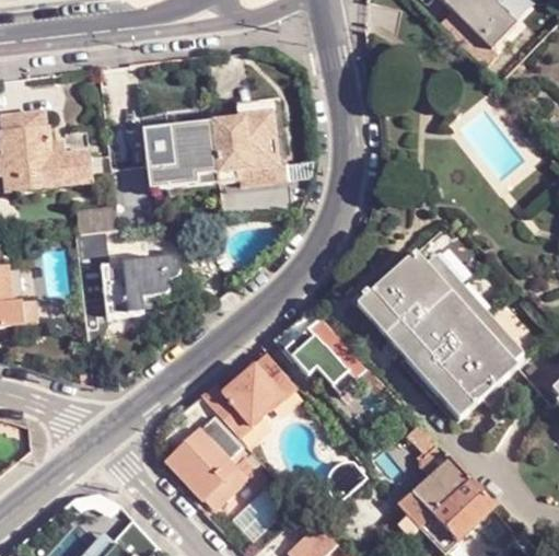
[(443,0),(452,10),(439,23),(484,67),(498,53),(491,47),(516,22),(496,1),(497,0),(443,0)]
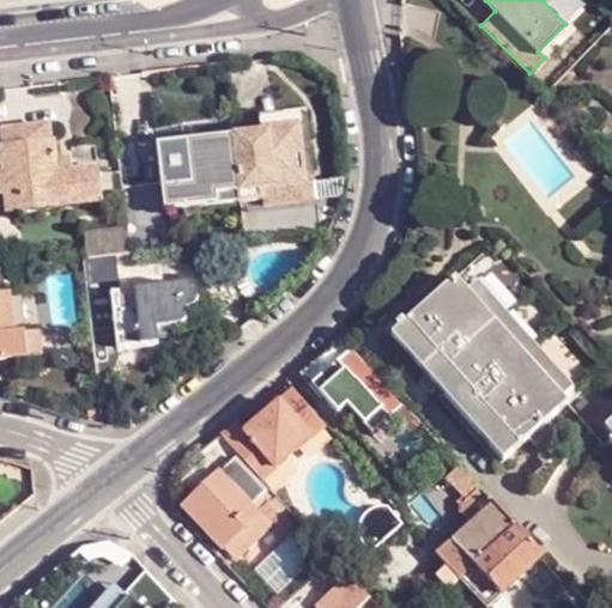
[(261,116),(262,125),(297,121),(301,147),(302,160),(311,159),(306,114),(289,116),(289,113),(306,111),(304,107),(258,110),(259,116),(261,116)]
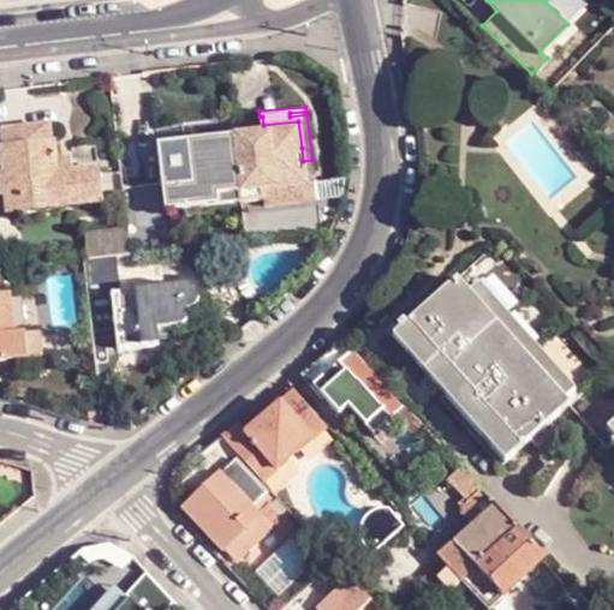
[(261,131),(233,133),(240,199),(262,196),(261,187),(297,183),(293,149),(302,148),(298,121),(263,125),(261,126),(261,131)]
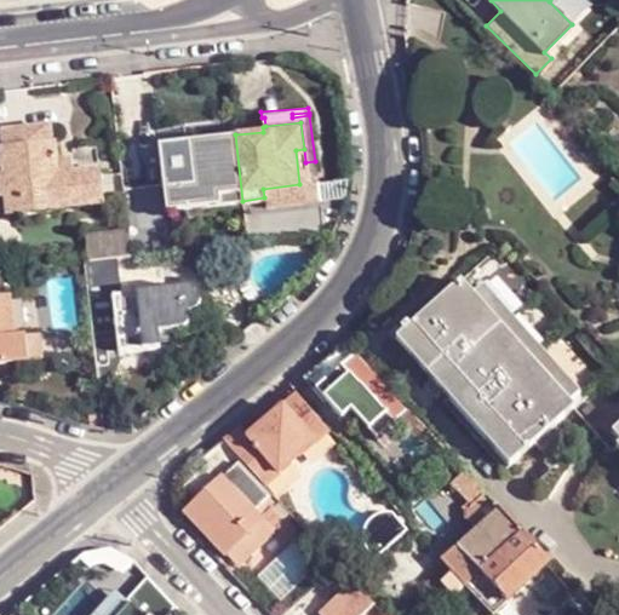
[(1,144),(51,139),(50,124),(0,128),(1,144)]
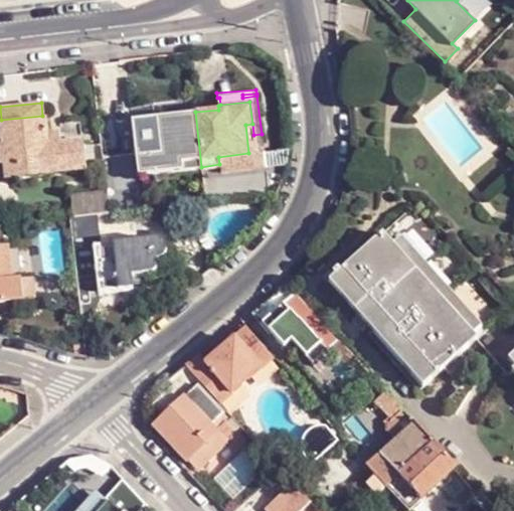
[(201,167),(195,112),(167,116),(151,118),(130,120),(138,174),(201,167)]
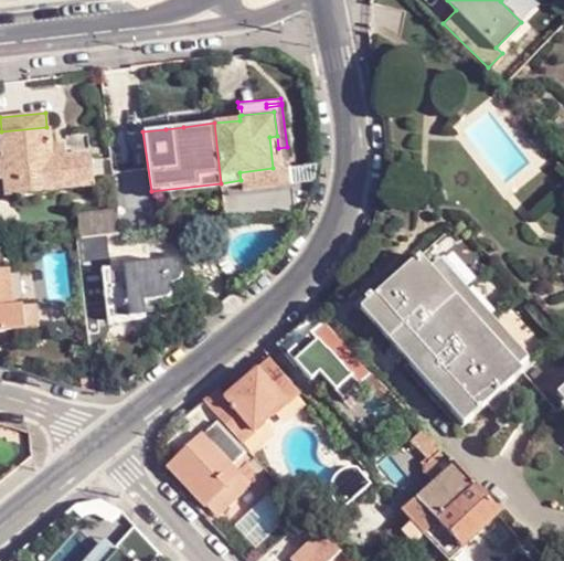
[(49,127),(46,127),(1,131),(0,133),(3,156),(0,156),(0,177),(4,177),(7,194),(55,189),(55,187),(93,183),(89,154),(64,155),(52,157),(51,146),(49,127)]
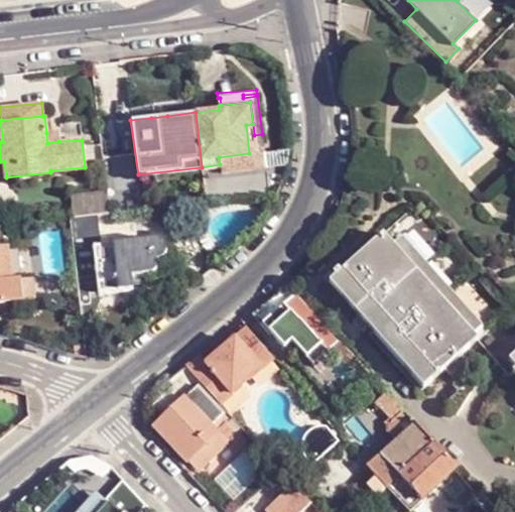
[(246,125),(249,153),(257,152),(254,135),(253,124),(246,125)]
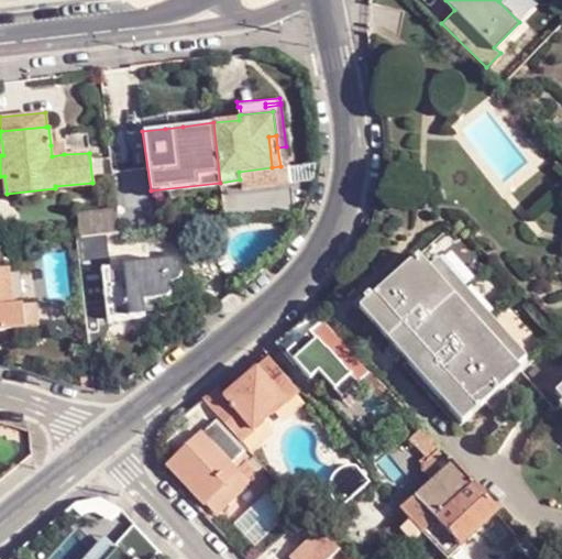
[(63,143),(51,145),(52,156),(64,154),(63,143)]
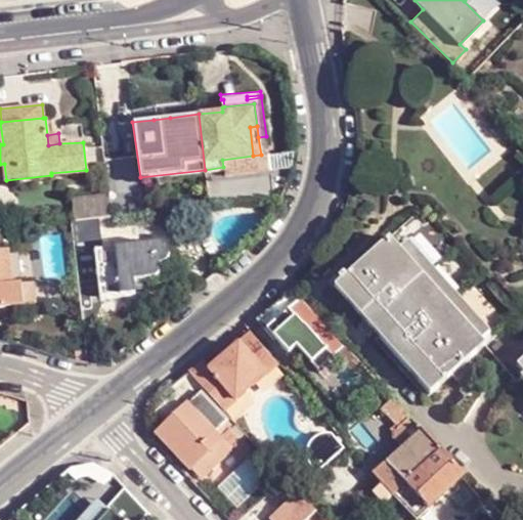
[(222,160),(223,167),(225,176),(271,172),(266,136),(258,137),(261,155),(253,156),(222,160)]
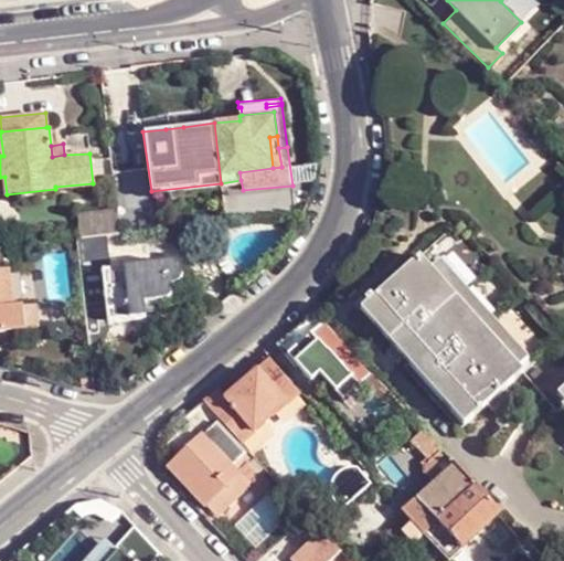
[(119,232),(116,209),(78,213),(82,236),(105,233),(119,232)]
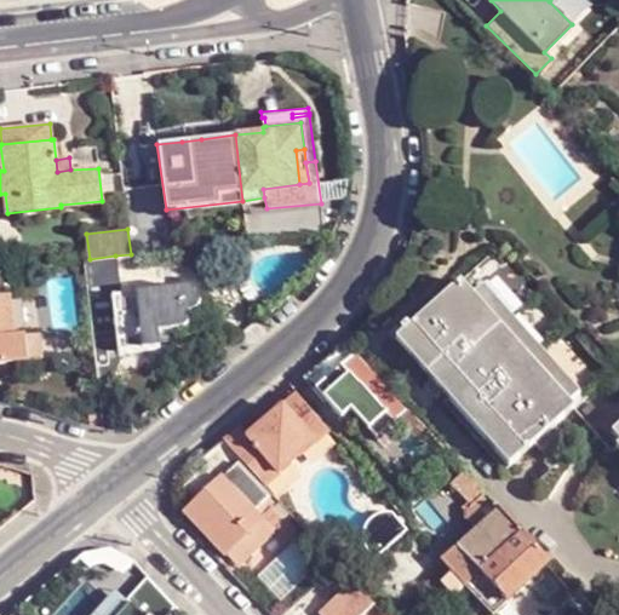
[(84,259),(95,352),(119,350),(113,293),(120,292),(115,256),(90,259),(84,259)]
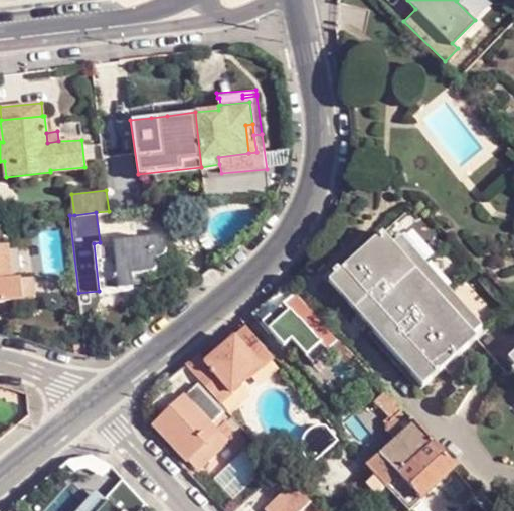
[(0,244),(5,244),(5,238),(9,237),(9,233),(4,234),(3,223),(0,223),(0,244)]
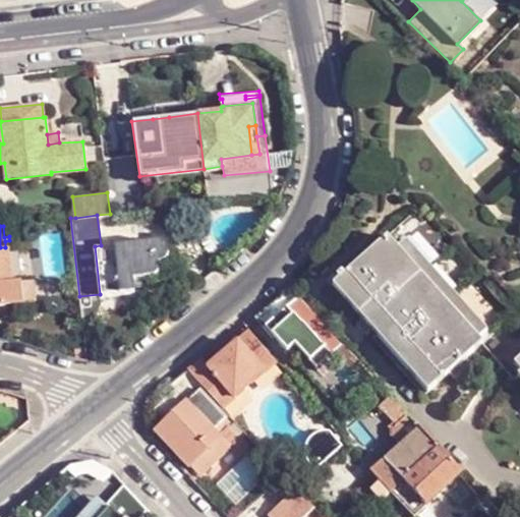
[(476,334),(395,243),(384,232),(329,280),(424,386),(478,337),(476,334)]
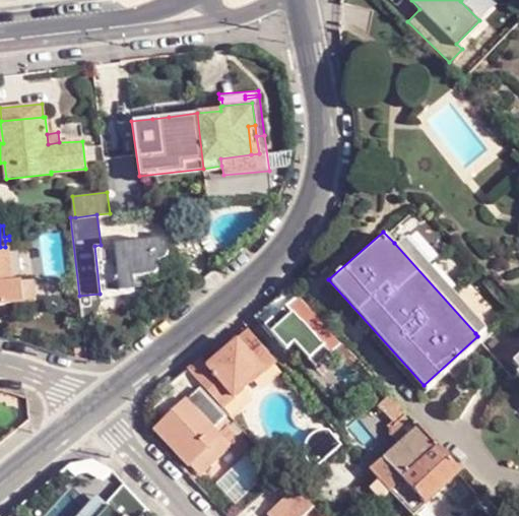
[(402,237),(394,243),(475,333),(482,325),(402,237)]
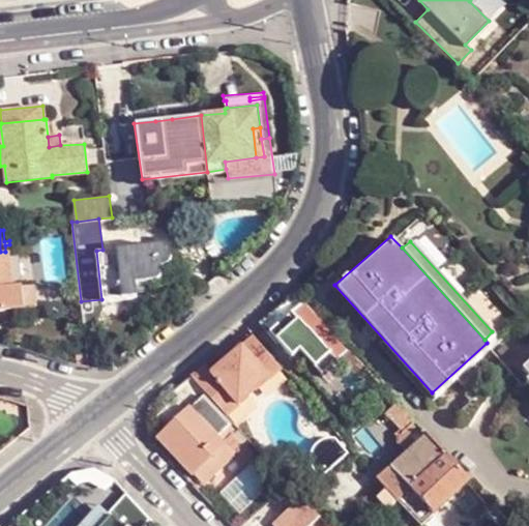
[(96,251),(101,299),(137,295),(137,290),(136,282),(150,280),(156,280),(160,278),(162,273),(165,272),(166,272),(172,267),(175,260),(174,253),(169,246),(163,243),(135,246),(124,247),(103,250),(96,251)]
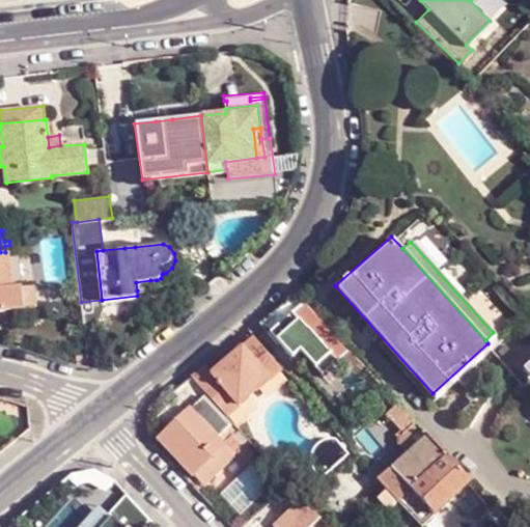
[(5,252),(0,252),(0,308),(19,306),(46,303),(44,281),(11,286),(6,252),(5,252)]
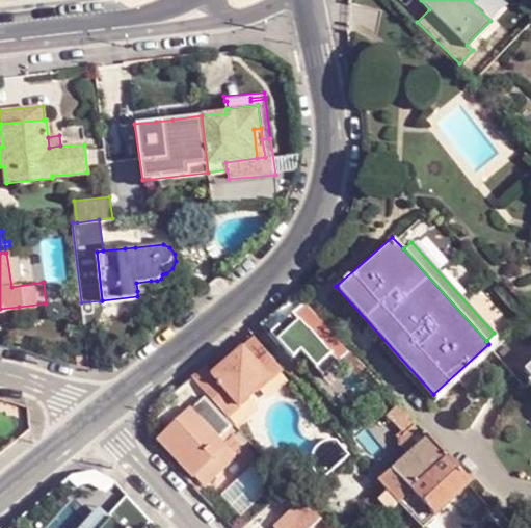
[(136,283),(137,291),(152,289),(151,281),(136,283)]
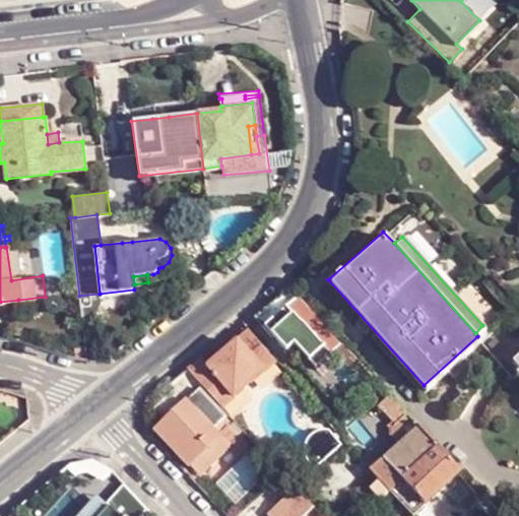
[(295,295),(287,287),(271,301),(255,313),(266,328),(273,336),(274,335),(310,306),(297,293),(295,295)]
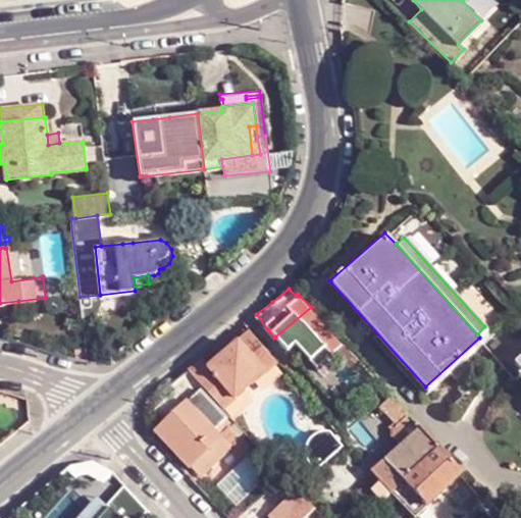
[(100,295),(80,297),(82,318),(94,317),(101,304),(100,295)]
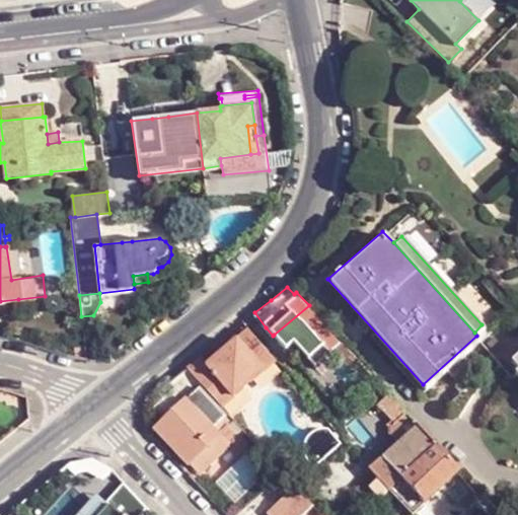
[(18,299),(0,301),(0,311),(19,309),(18,299)]
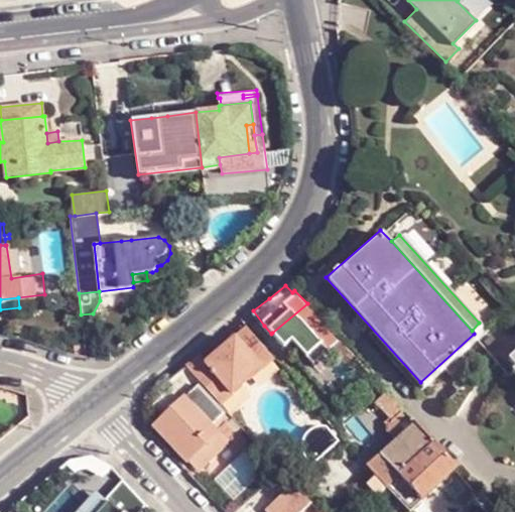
[(307,303),(272,333),(285,346),(292,340),(314,362),(340,338),(307,303)]
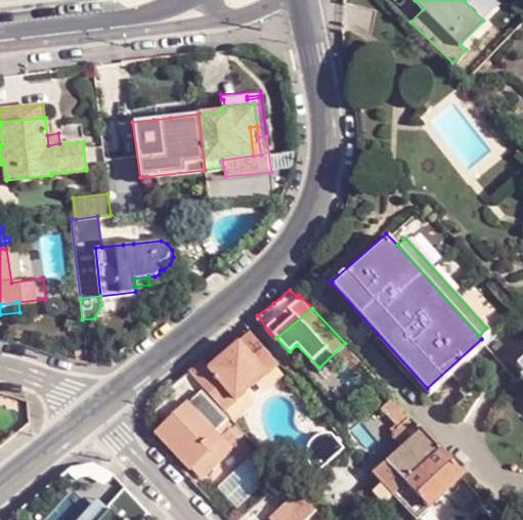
[(269,369),(277,361),(258,339),(251,331),(209,367),(202,360),(188,371),(223,407),(270,369),(269,369)]
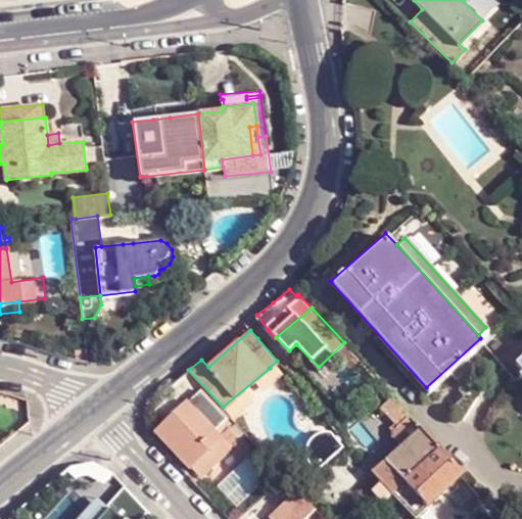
[(220,434),(235,421),(223,407),(188,370),(172,383),(176,387),(152,410),(164,421),(152,432),(153,433),(157,430),(201,476),(233,443),(232,441),(229,444),(222,437),(220,434)]
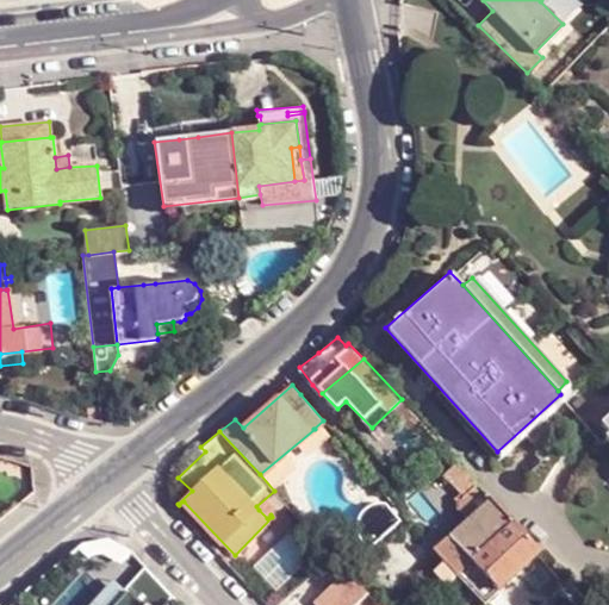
[(434,463),(440,471),(454,457),(447,450),(434,463)]
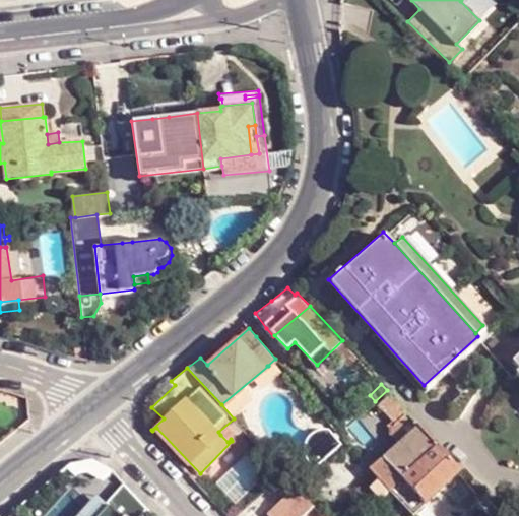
[(387,390),(375,401),(391,420),(386,424),(386,429),(398,442),(371,467),(391,489),(403,478),(439,445),(418,423),(406,411),(387,390)]
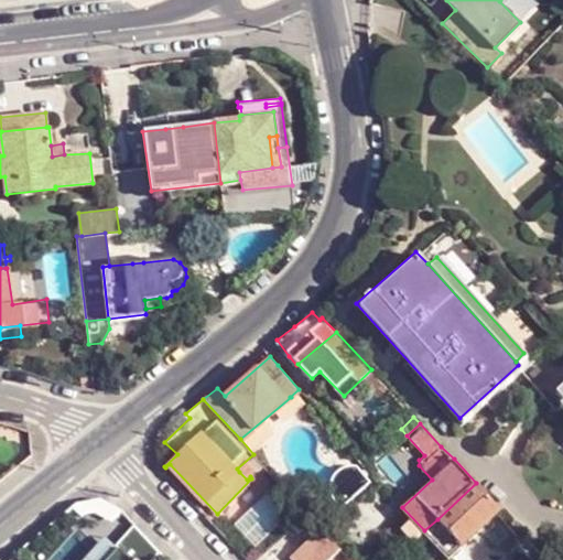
[(407,435),(401,440),(419,460),(424,455),(407,435)]
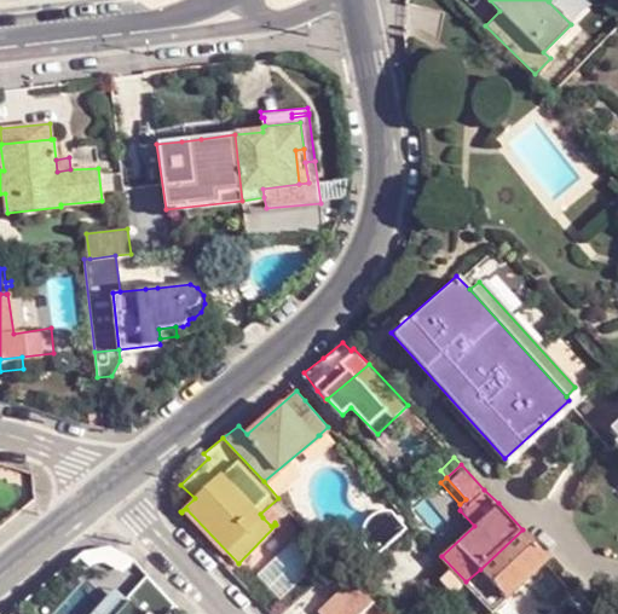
[(365,519),(363,527),(363,528),(365,538),(370,546),(376,551),(406,525),(392,508),(386,507),(371,513),(365,519)]
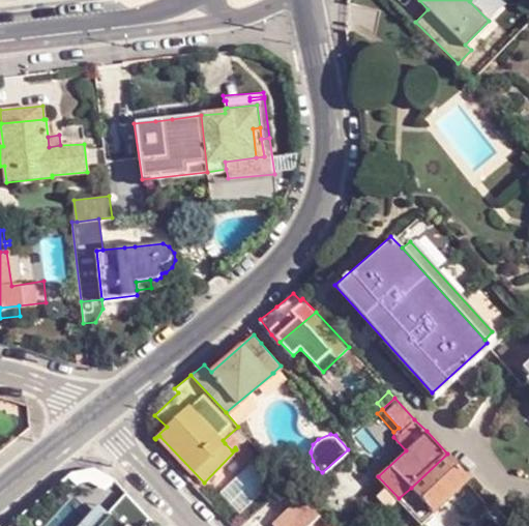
[(232,436),(225,443),(232,450),(235,447),(236,449),(240,445),(232,436)]
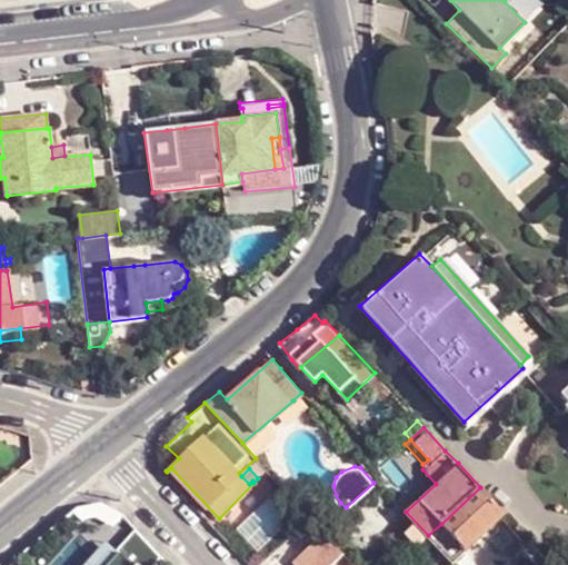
[(502,514),(480,487),(428,535),(452,562),(464,549),(502,514)]
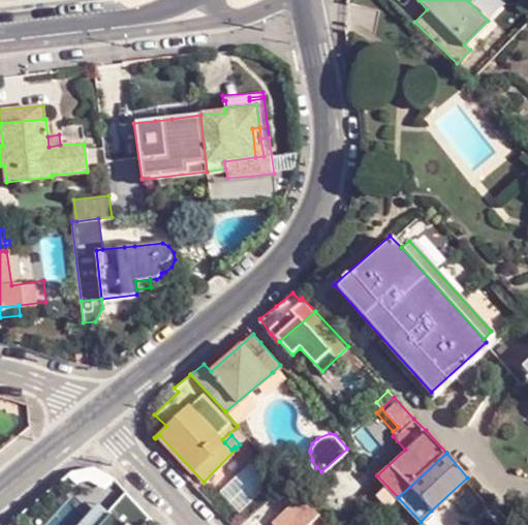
[(109,512),(96,524),(143,524),(150,517),(124,489),(106,510),(109,512)]
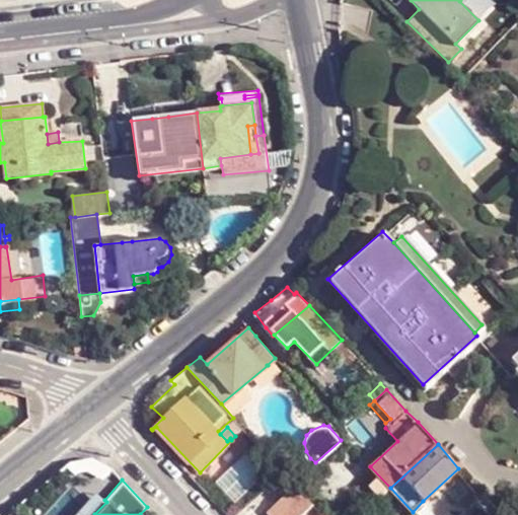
[(274,503),(285,514),(299,514),(312,503),(297,486),(295,484),(274,503)]
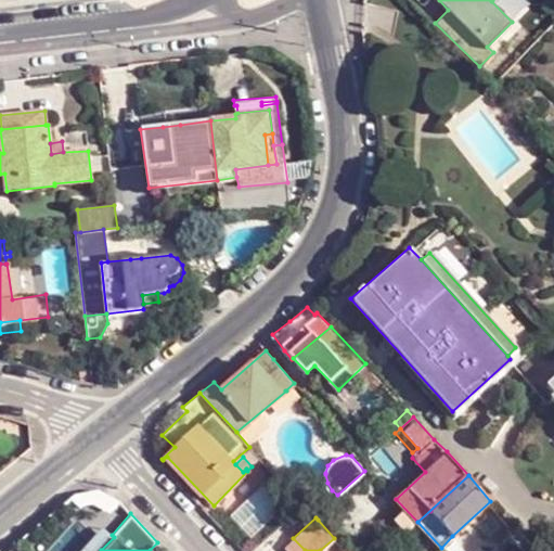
[(284,547),(287,550),(305,550),(293,538),(284,547)]
